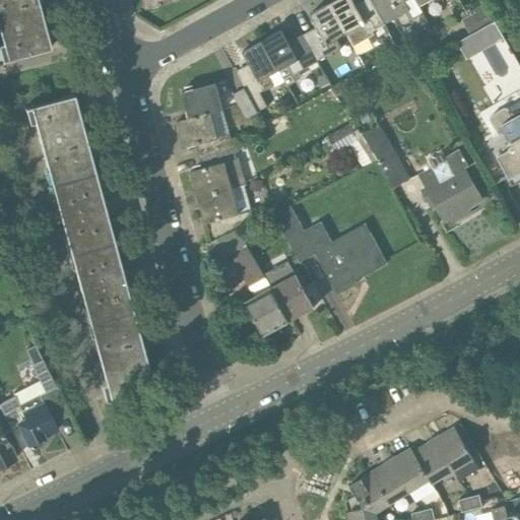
[(1,60),(1,62),(50,49),(40,11),(36,0),(0,0),(0,37),(6,59),(1,60)]
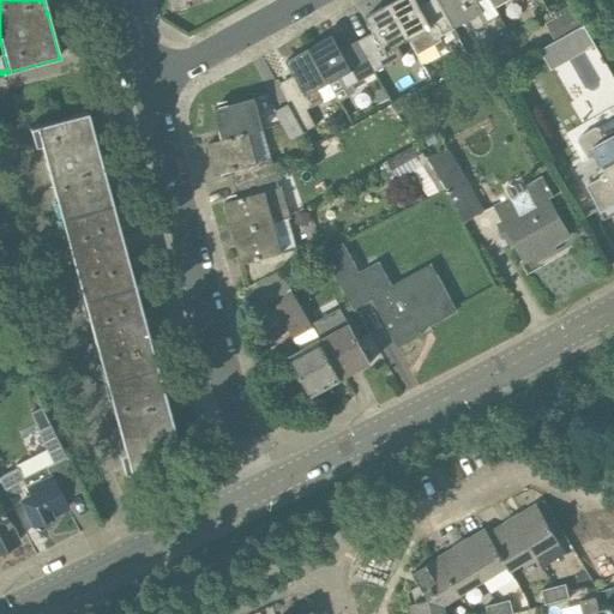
[(169,0),(173,11),(212,0),(169,0)]
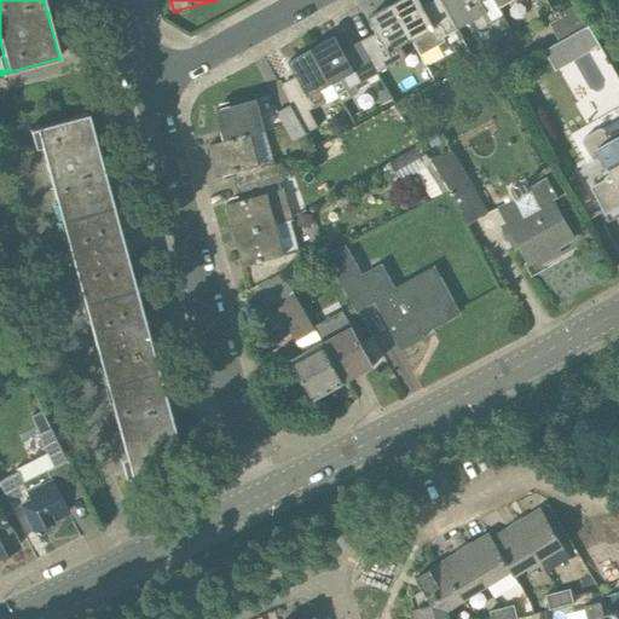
[(458,29),(441,0),(439,0),(424,9),(420,0),(400,0),(393,5),(412,40),(421,56),(446,41),(444,38),(458,29)]
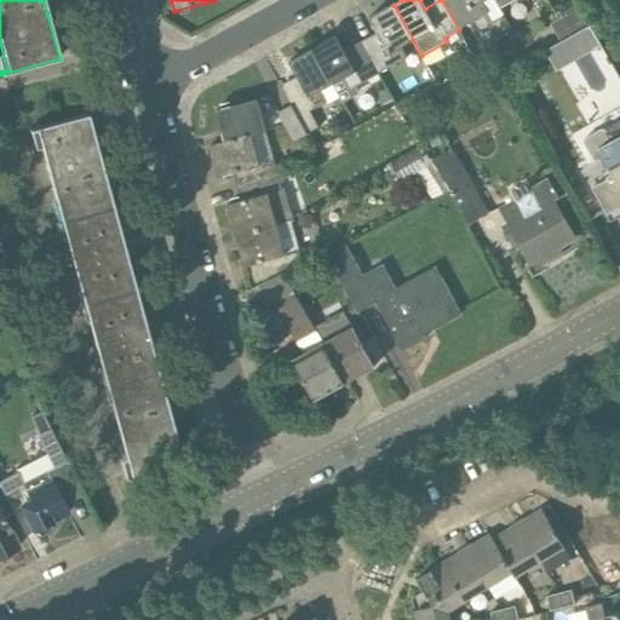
[(482,3),(486,0),(442,0),(459,29),(488,13),(482,3)]
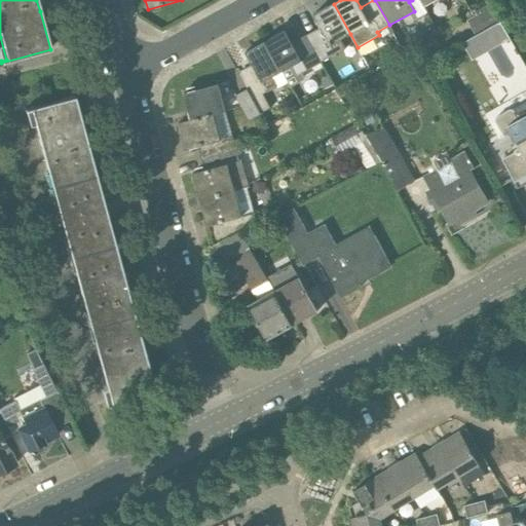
[(340,40),(350,34),(334,4),(313,14),(322,29),(307,37),(321,63),(345,49),(340,40)]
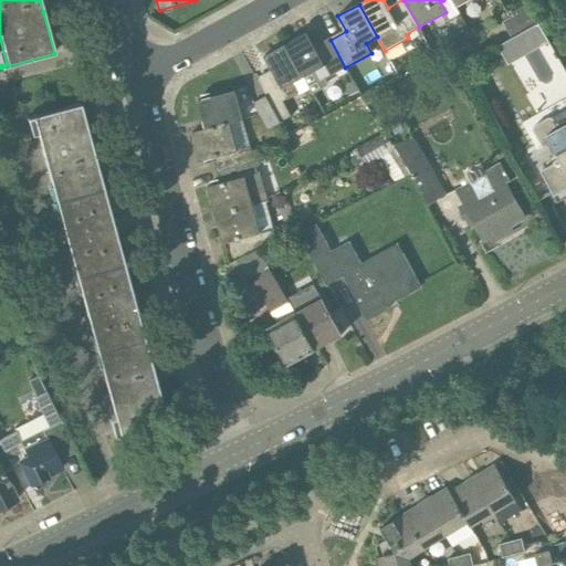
[(503,21),(512,38),(537,23),(527,4),(512,12),(513,16),(503,21)]
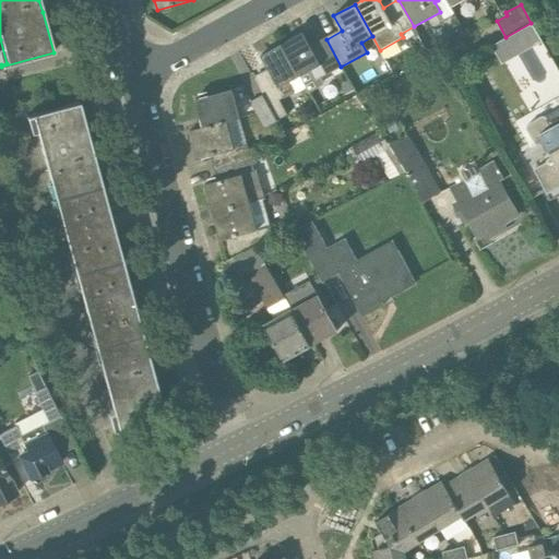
[(533,24),(518,32),(524,44),(526,47),(542,39),(539,35),(533,24)]
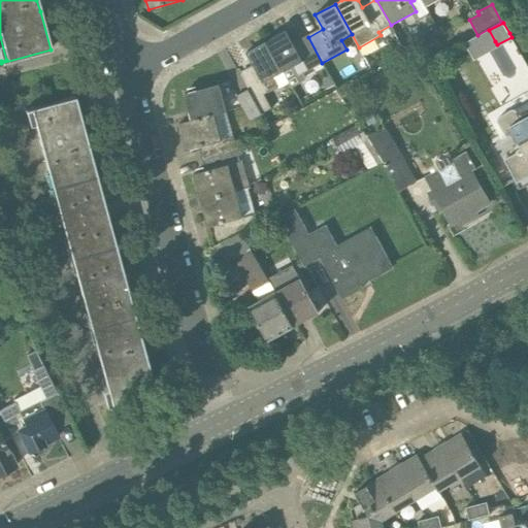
[(322,63),(308,37),(294,44),(286,31),(266,42),(283,72),(293,67),(298,76),(322,63)]
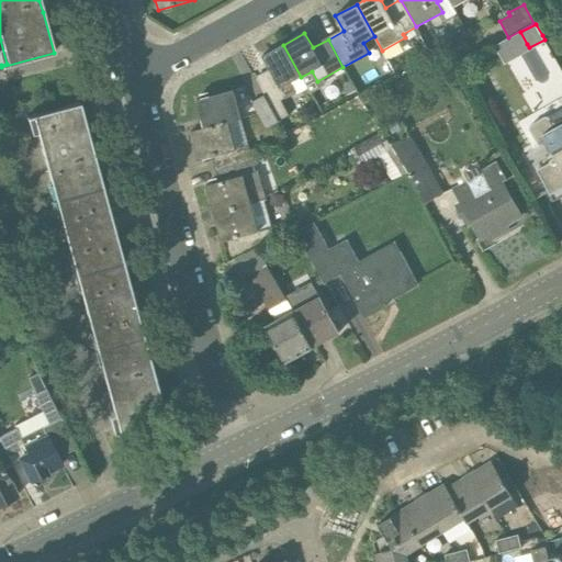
[(291,82),(301,77),(283,45),(262,56),(270,71),(255,79),(265,96),(278,123),(289,116),(281,100),(296,92),(291,82)]
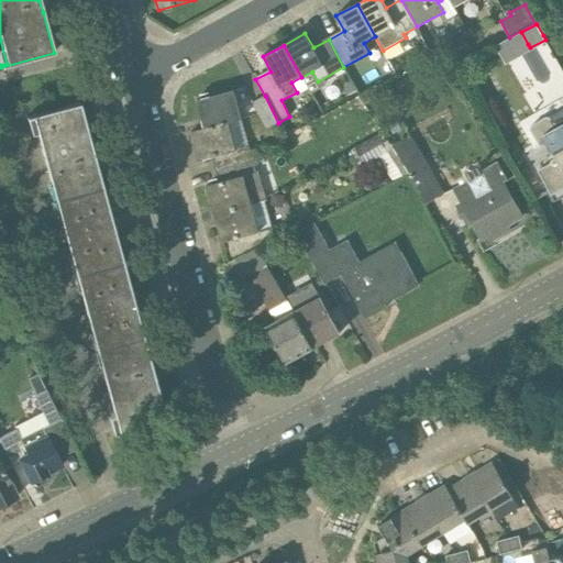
[(434,64),(431,65),(433,68),(443,64),(444,65),(450,62),(443,50),(430,57),(434,64)]
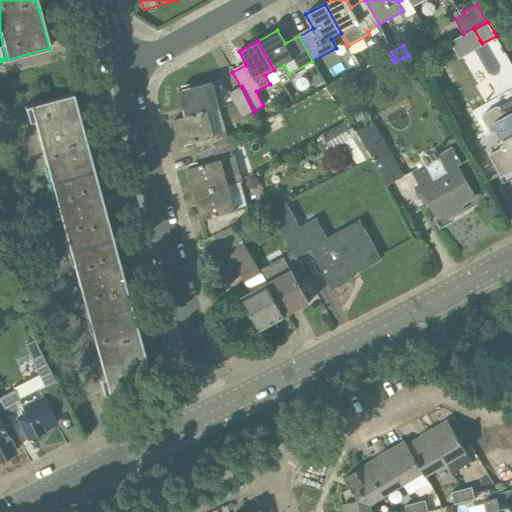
[(395,58),(391,52),(389,53),(385,56),(388,61),(392,59),(395,58)]
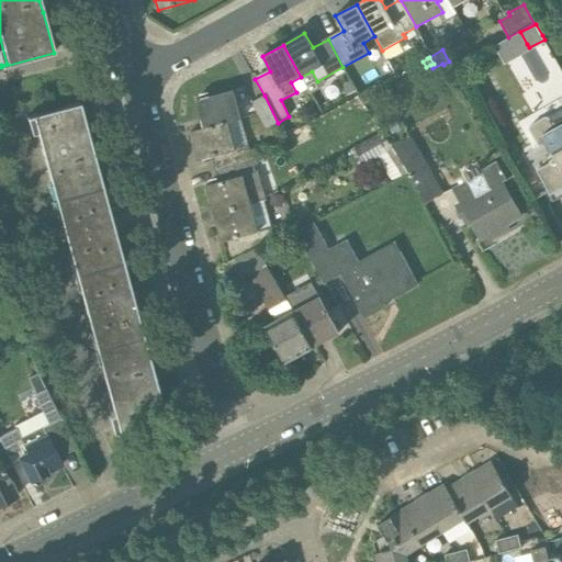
[(234,90),(197,101),(204,128),(228,122),(242,119),(239,111),(234,90)]
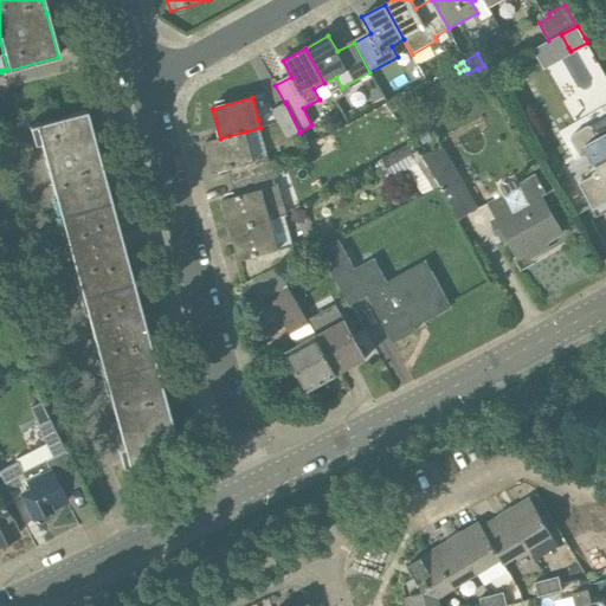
[(287,140),(300,133),(285,103),(271,110),(287,140)]
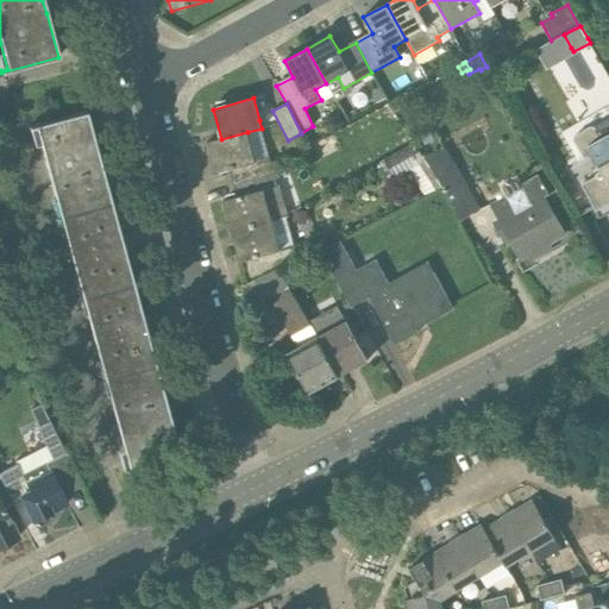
[(29,129),(35,126),(58,211),(108,198),(98,155),(86,111),(29,126),(29,129)]
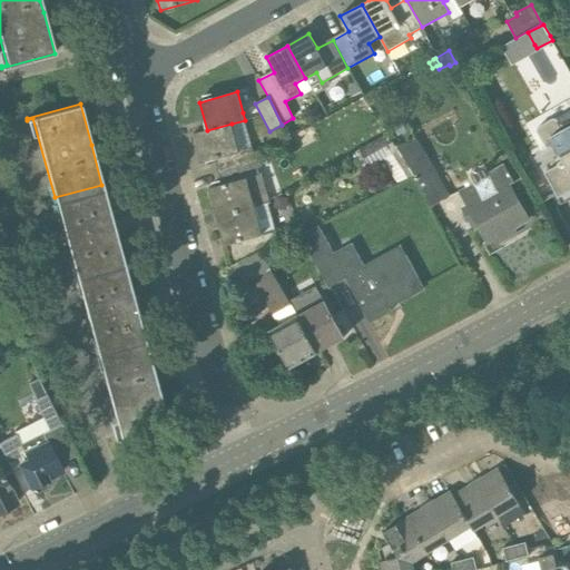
[(541,199),(557,192),(562,202),(569,197),(568,193),(569,190),(569,126),(564,130),(561,125),(560,126),(558,121),(557,119),(554,119),(552,119),(540,126),(539,127),(539,128),(539,129),(539,130),(539,133),(548,148),(554,144),(561,155),(548,163),(548,164),(548,165),(548,166),(548,167),(550,169),(546,172),(548,175),(532,184),(541,199)]
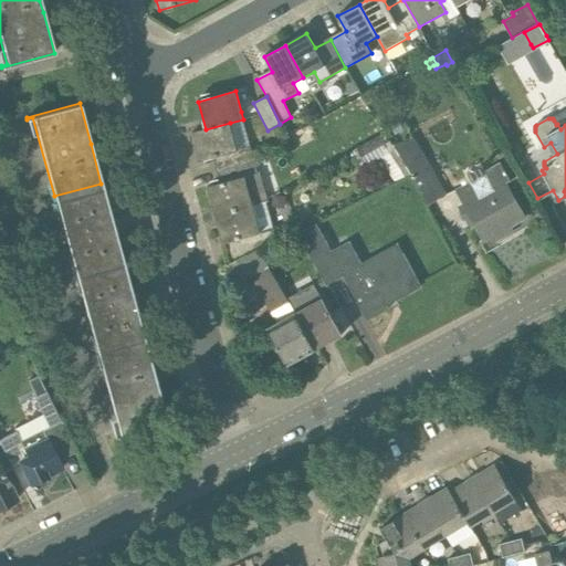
[(217,170),(254,160),(250,147),(238,150),(230,123),(206,129),(192,133),(200,161),(213,158),(217,170)]
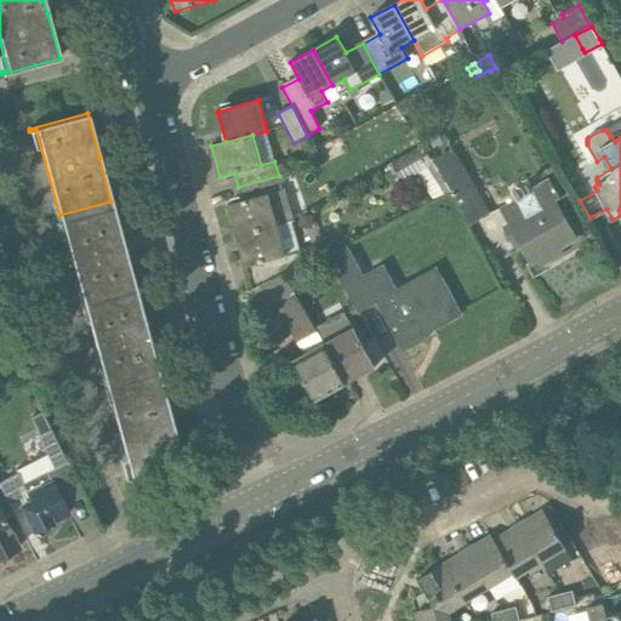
[(434,201),(451,192),(432,159),(422,146),(391,164),(402,183),(419,174),(434,201)]
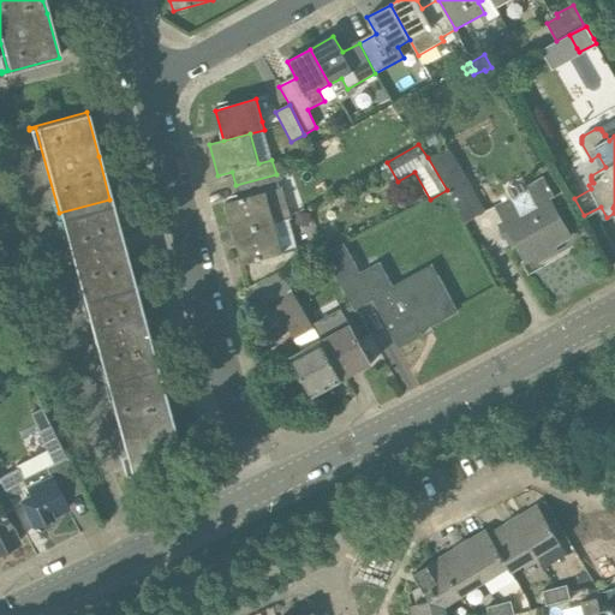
[(447,190),(457,206),(466,222),(485,212),(451,150),(428,157),(447,190)]
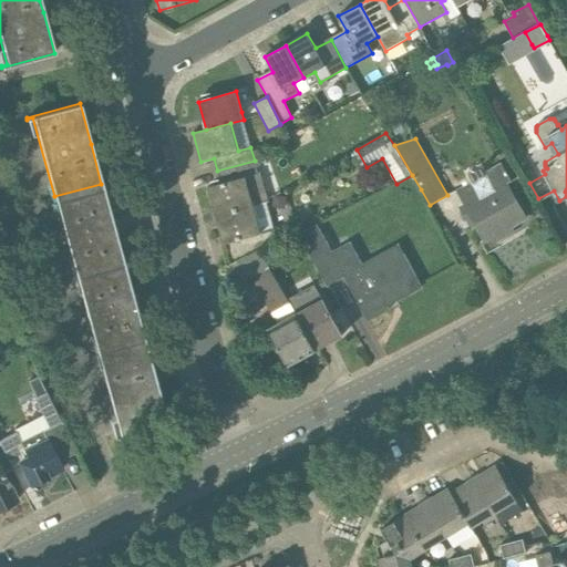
[(216,216),(254,205),(268,202),(260,173),(258,174),(255,161),(217,171),(220,184),(208,187),(216,216)]
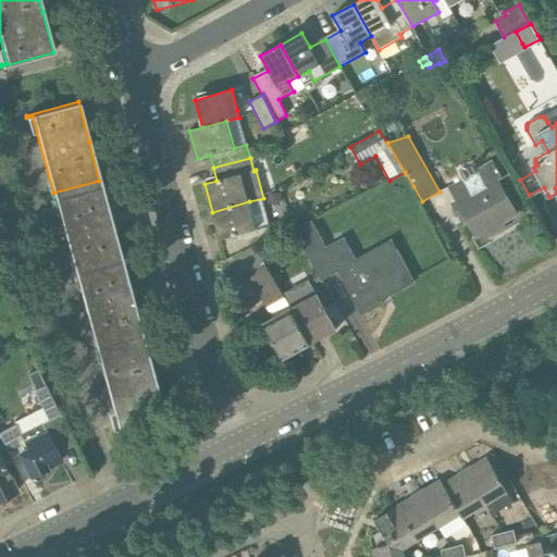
[(455,200),(452,202),(460,217),(463,214),(477,237),(485,232),(489,237),(504,229),(500,223),(516,214),(497,182),(503,178),(493,160),(477,169),(475,164),(460,173),(463,178),(448,187),(455,200)]
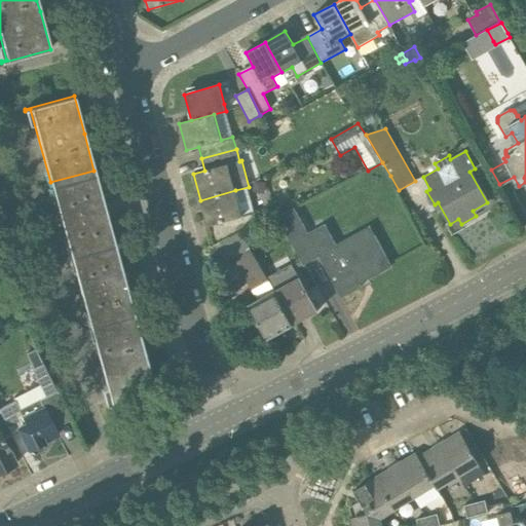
[(50,182),(70,257),(114,245),(94,171),(50,182)]
